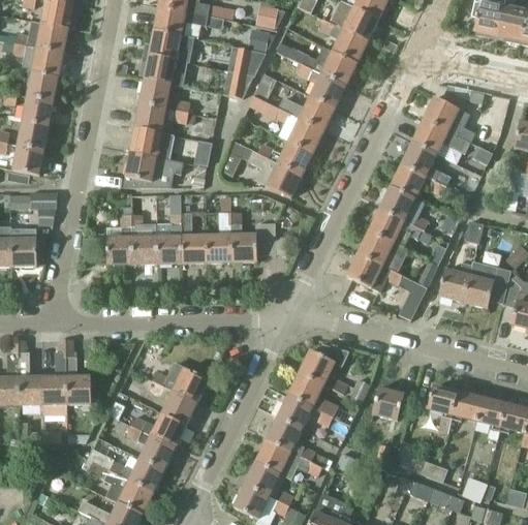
[(45,0),(40,23),(67,29),(68,26),(73,27),(76,13),(70,12),(72,4),(51,0),(45,0)]
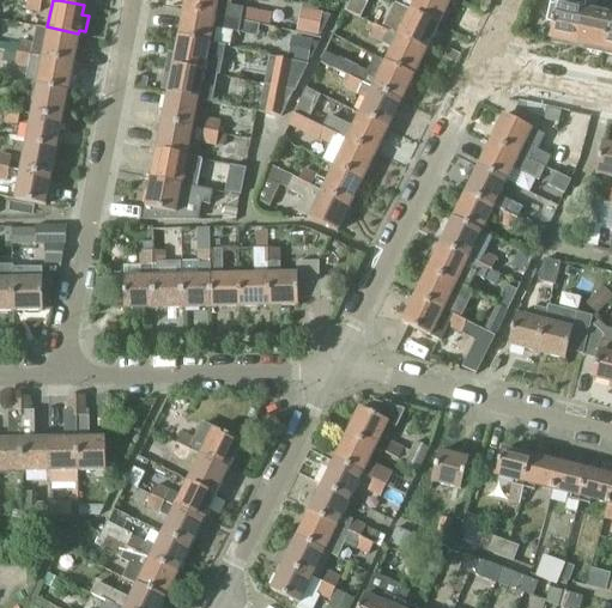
[(185,0),(183,6),(240,17),(242,6),(229,4),(229,0),(185,0)]
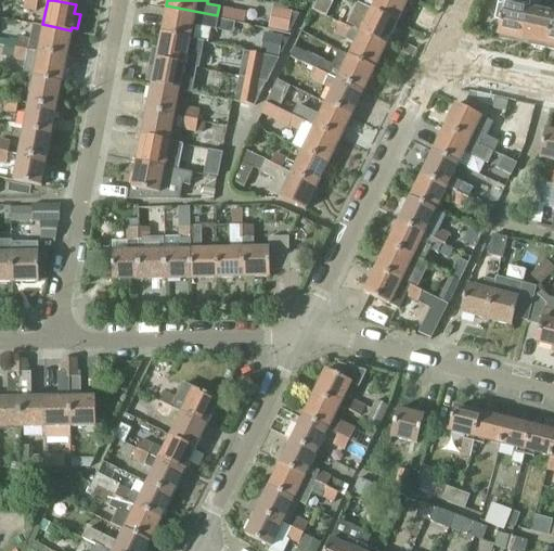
[(313,0),(310,7),(325,14),(332,0),(313,0)]
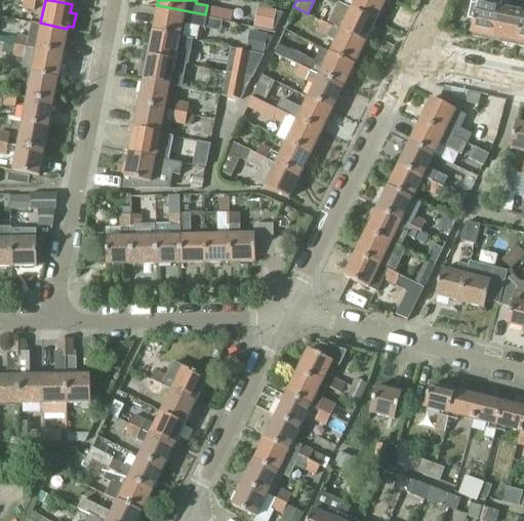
[(353,0),(350,8),(374,19),(384,0),(353,0)]
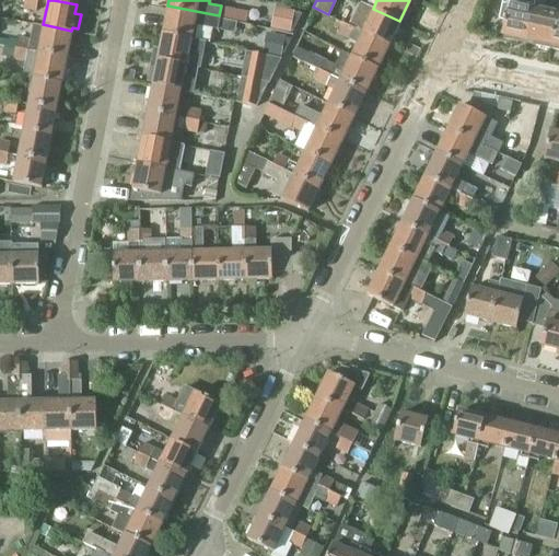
[(501,0),(496,27),(502,29),(501,32),(504,33),(503,35),(516,38),(517,35),(526,37),(534,0),(501,0)]
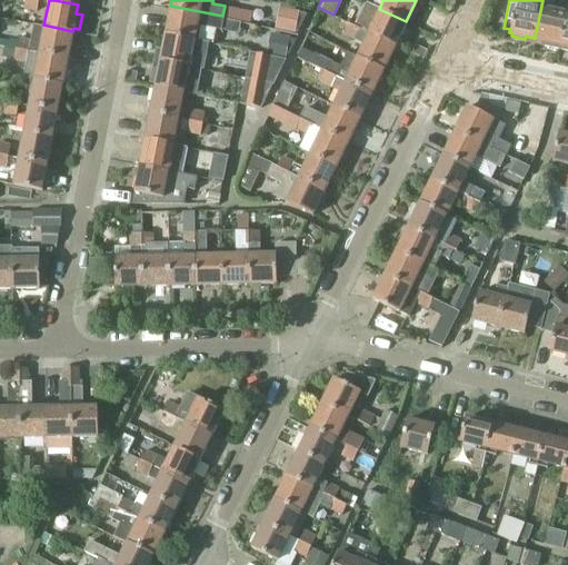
[(542,0),(535,38),(545,40),(544,42),(559,46),(566,11),(551,8),(552,0),(542,0)]
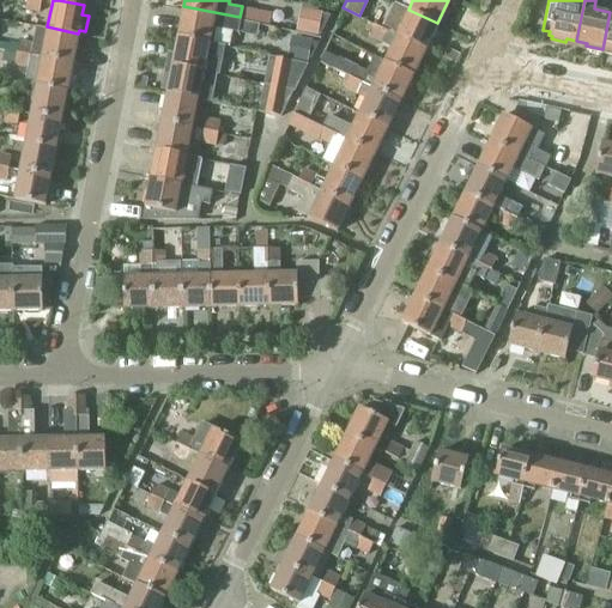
[(393,1),(381,26),(386,29),(397,35),(425,48),(437,23),(408,10),(393,1)]
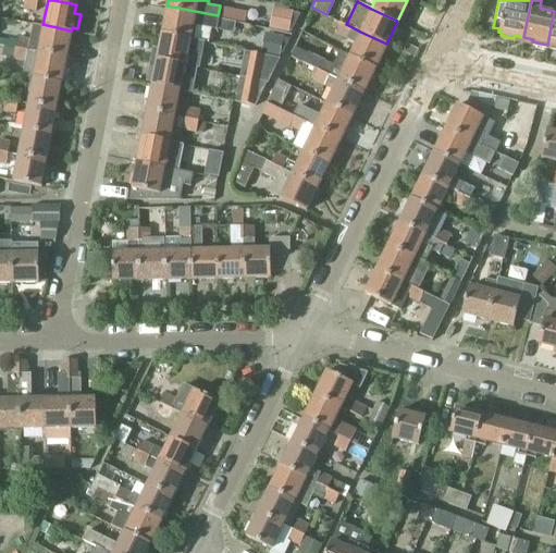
[(287,29),(287,28),(292,9),(292,8),(287,7),(273,3),(268,26),(287,29)]
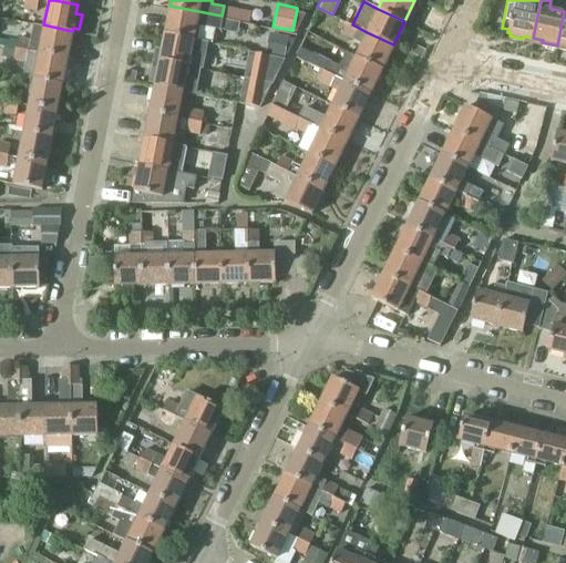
[(170,6),(164,32),(206,40),(212,41),(214,26),(219,27),(222,16),(170,6)]
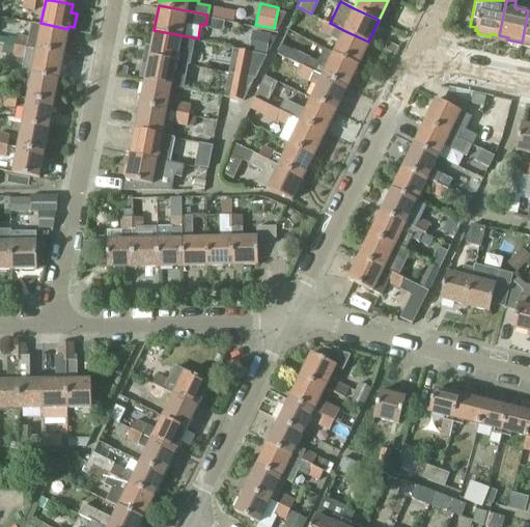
[(324,20),(318,29),(329,34),(329,33),(339,38),(333,52),(358,64),(368,42),(343,30),(334,25),(330,23),(324,20)]
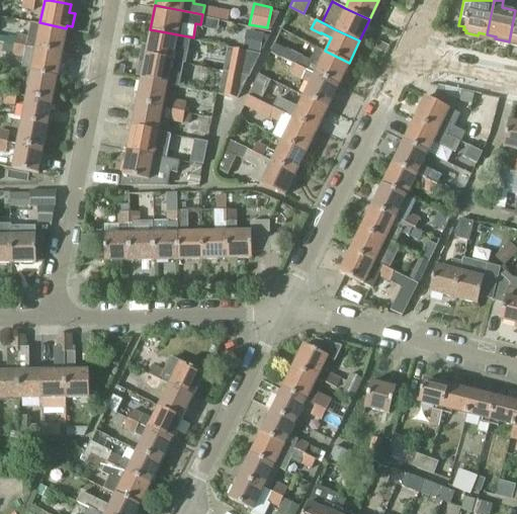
[(15,31),(13,43),(61,52),(66,28),(39,22),(29,20),(27,34),(15,31)]
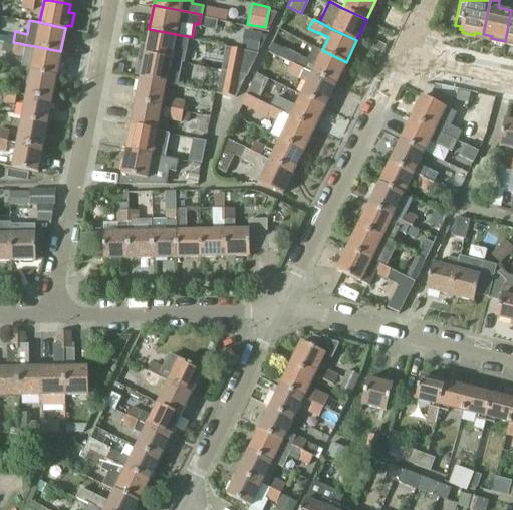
[(149,29),(144,52),(180,59),(180,60),(182,60),(187,36),(149,29)]
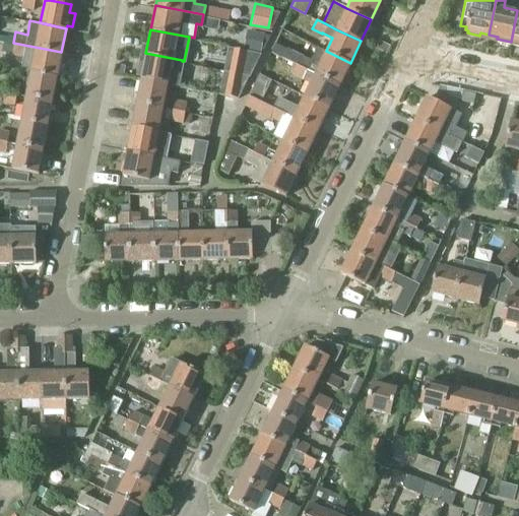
[(264,33),(253,29),(249,47),(260,49),(264,33)]
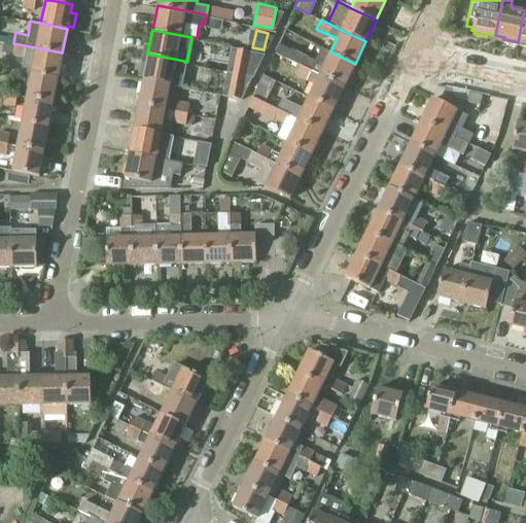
[(13,43),(11,54),(24,56),(21,70),(31,72),(58,77),(62,53),(13,43)]
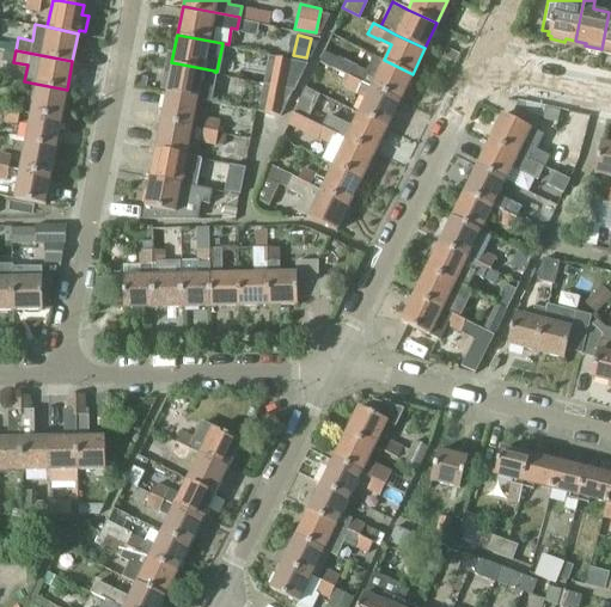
[(341,55),(335,67),(347,73),(360,80),(371,85),(399,99),(413,74),(384,60),(373,54),(366,68),(353,61),(341,55)]
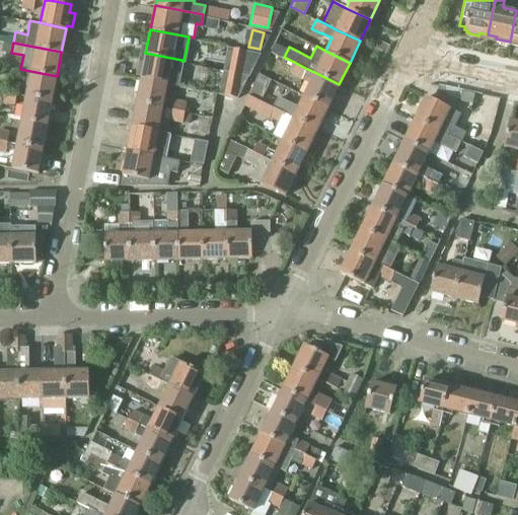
[(138,60),(136,73),(141,74),(141,77),(167,82),(176,84),(181,61),(181,60),(145,53),(144,61),(138,60)]
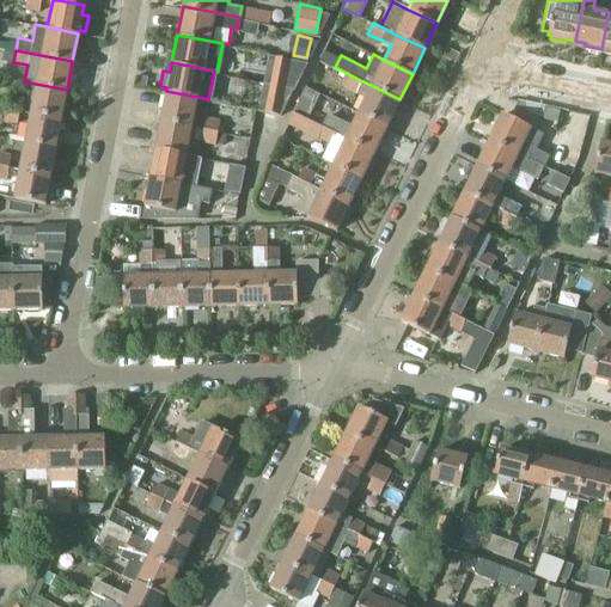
[(360,80),(347,73),(341,85),(354,92),(360,80)]
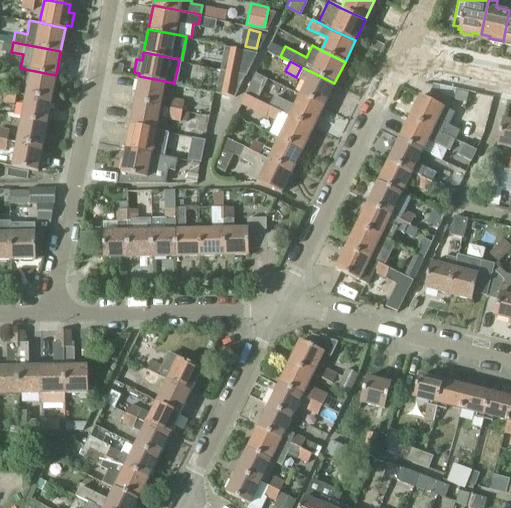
[(30,70),(25,93),(51,98),(56,75),(30,70)]
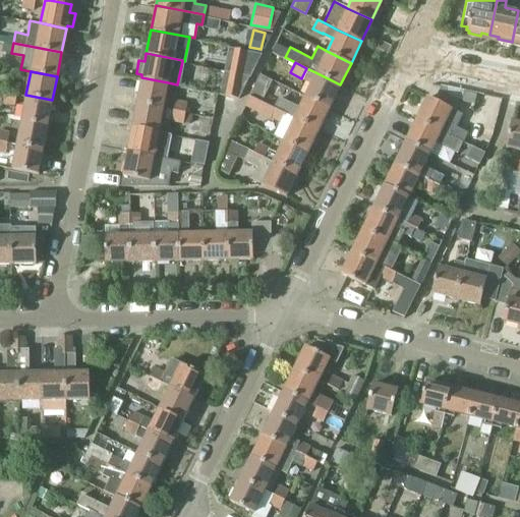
[(250,74),(234,71),(230,94),(239,96),(250,74)]
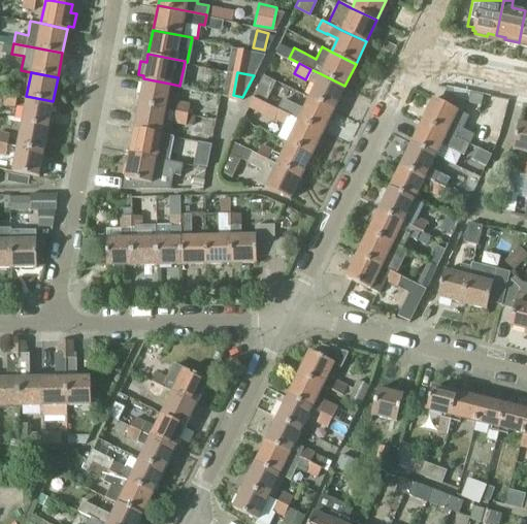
[(320,73),(309,96),(334,107),(344,86),(320,73)]
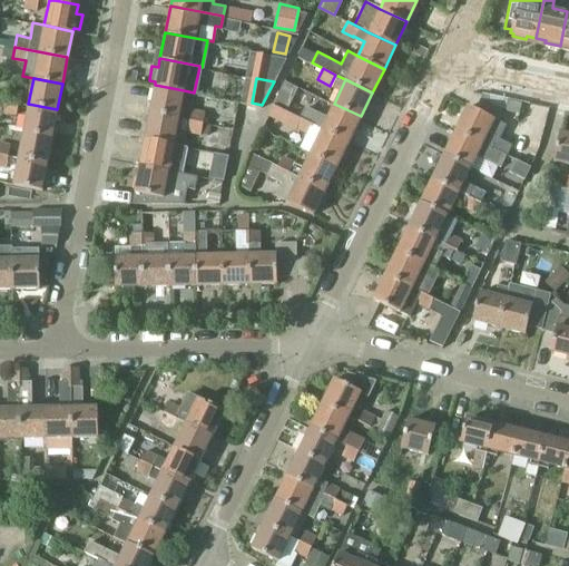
[(155,85),(149,111),(178,117),(184,90),(155,85)]
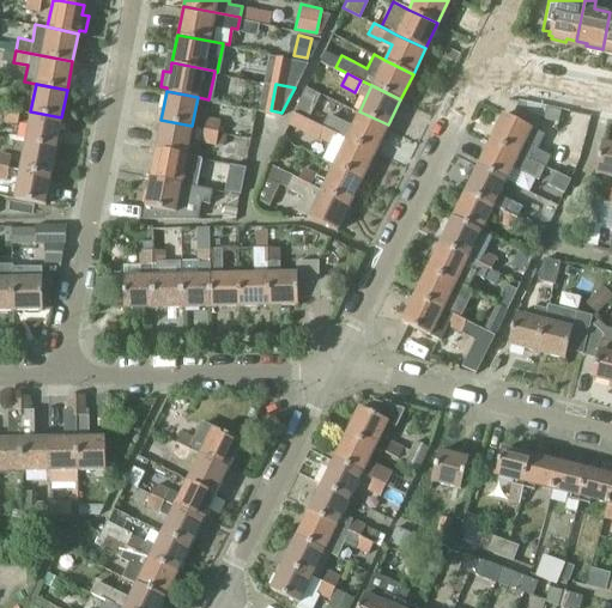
[(302,93),(294,110),(306,116),(314,99),(302,93)]
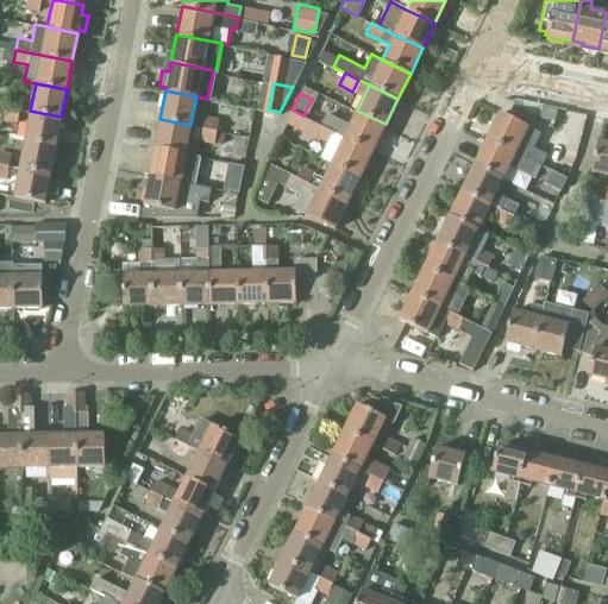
[(8,94),(5,107),(19,109),(22,98),(8,94)]
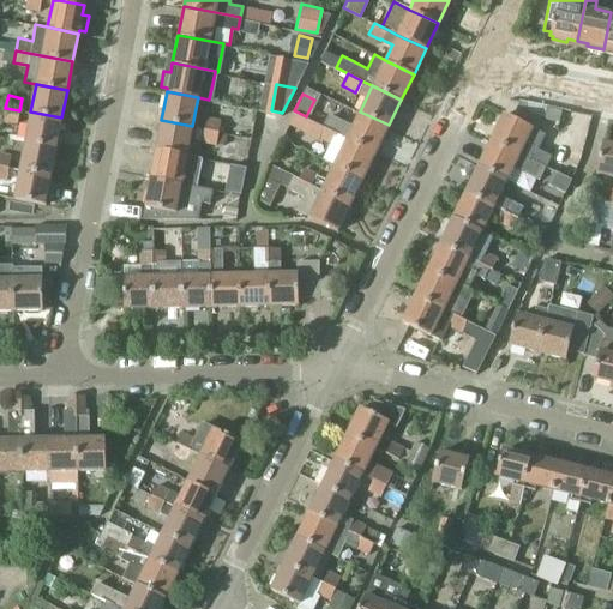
[(511,116),(532,126),(544,114),(546,106),(547,103),(518,97),(511,116)]
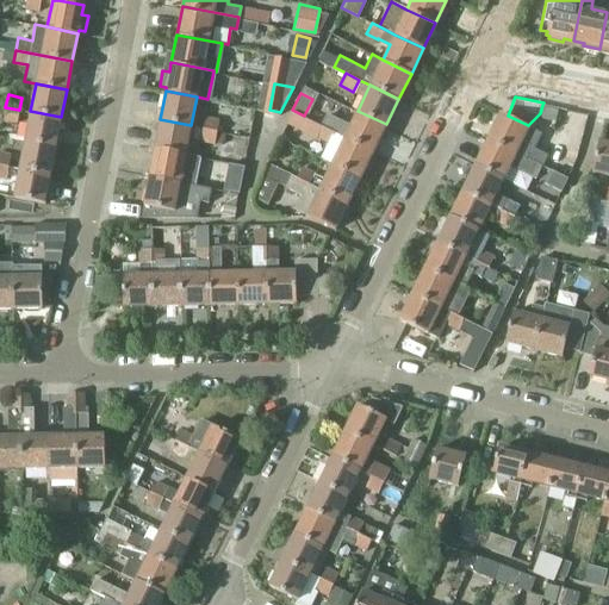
[(540,113),(540,116),(554,119),(557,108),(542,105),(540,113)]
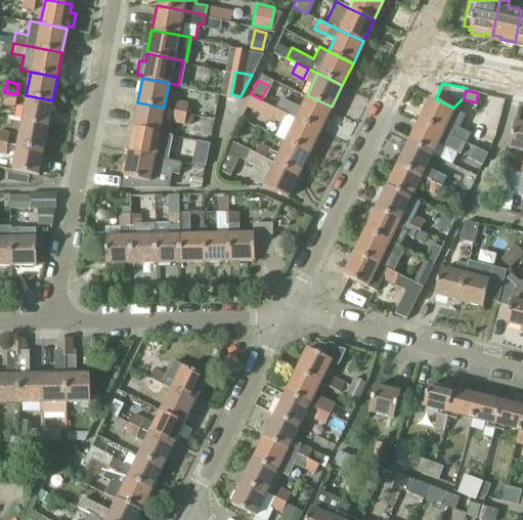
[(14,103),(16,94),(4,92),(3,101),(14,103)]
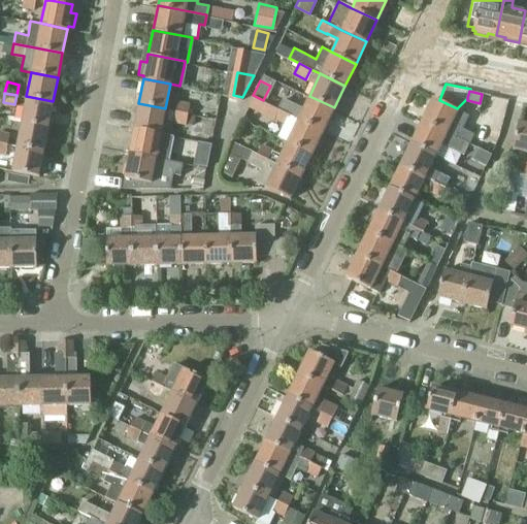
[(267,102),(263,100),(253,95),(248,104),(262,111),(267,102)]
